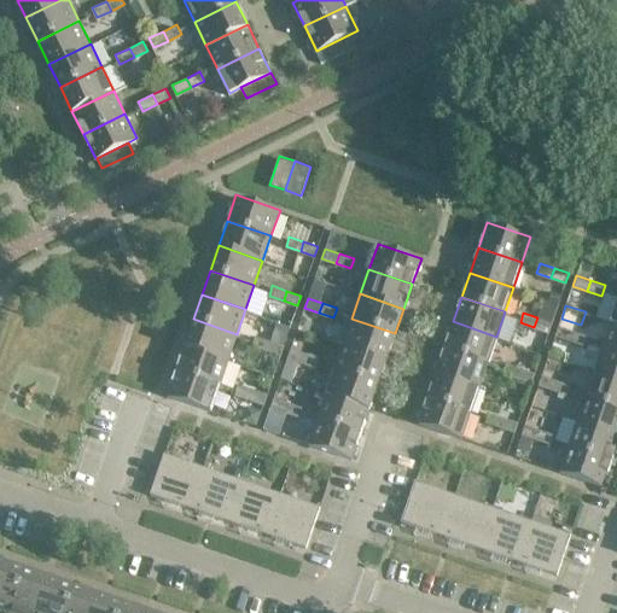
[(552,322),(537,317),(534,327),(548,332),(552,322)]
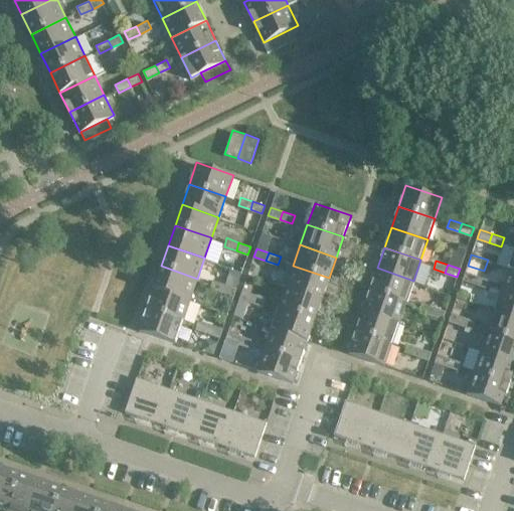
[(197,279),(161,266),(154,287),(190,299),(197,279)]
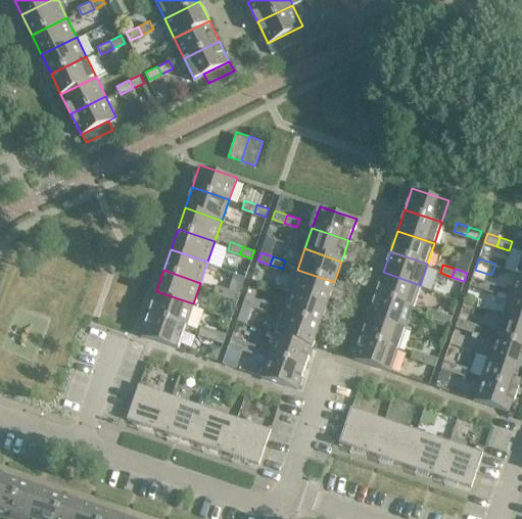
[(334,282),(297,270),(290,290),(327,302),(334,282)]
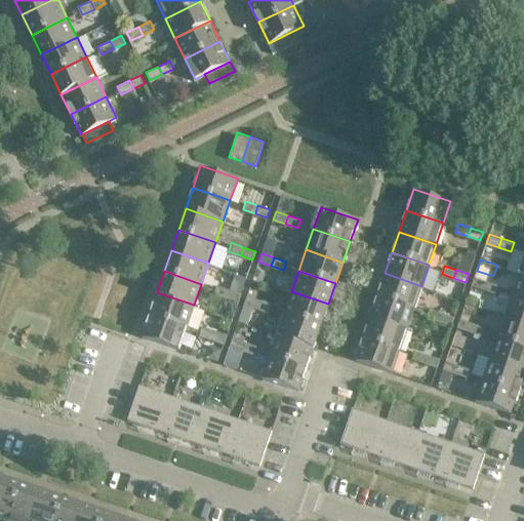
[(421,286),(385,273),(377,294),(414,307),(421,286)]
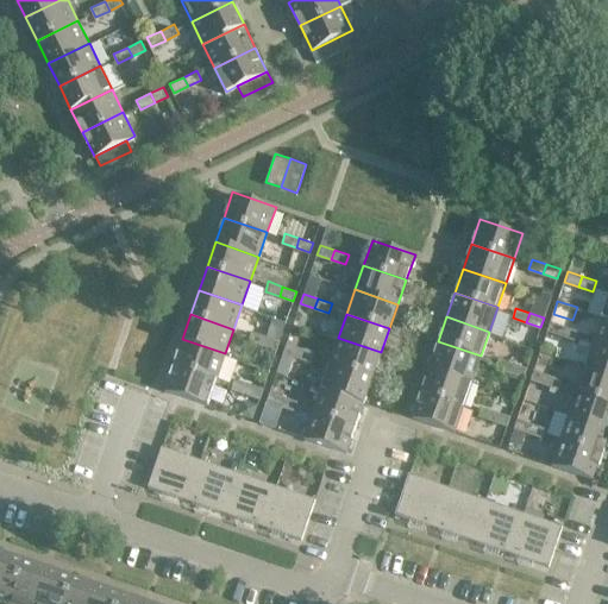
[(607,318),(602,316),(594,340),(607,345),(607,318)]
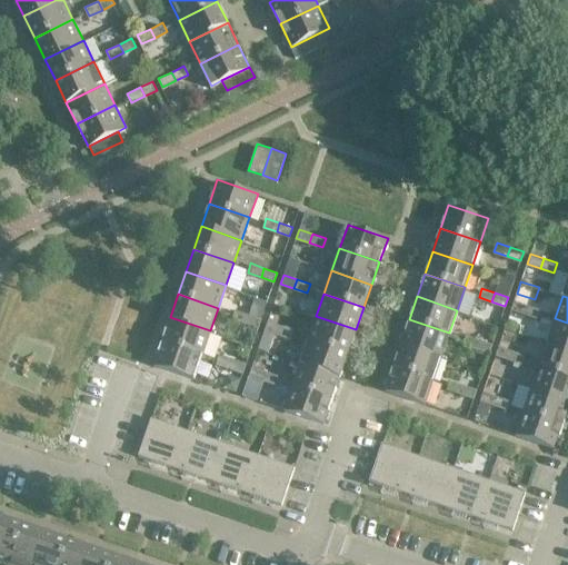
[(528,304),(515,299),(511,308),(525,313),(528,304)]
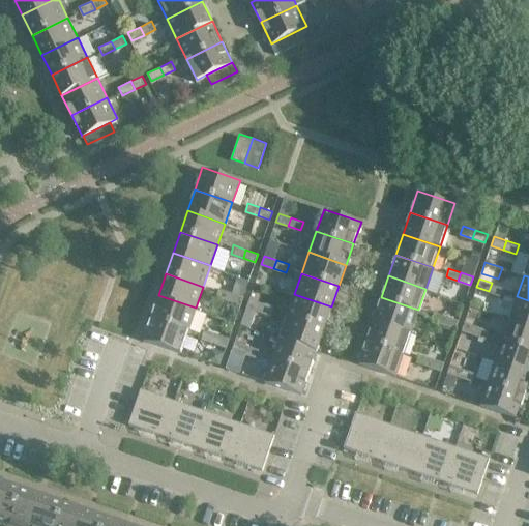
[(504,287),(492,283),(489,291),(501,296),(504,287)]
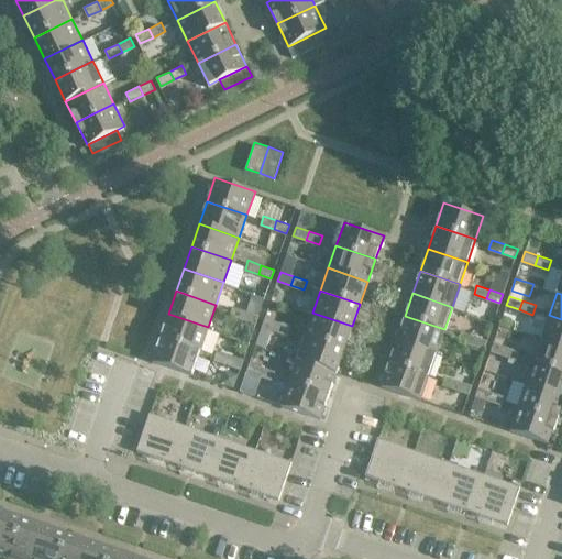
[(230,315),(243,319),(245,309),(233,305),(230,315)]
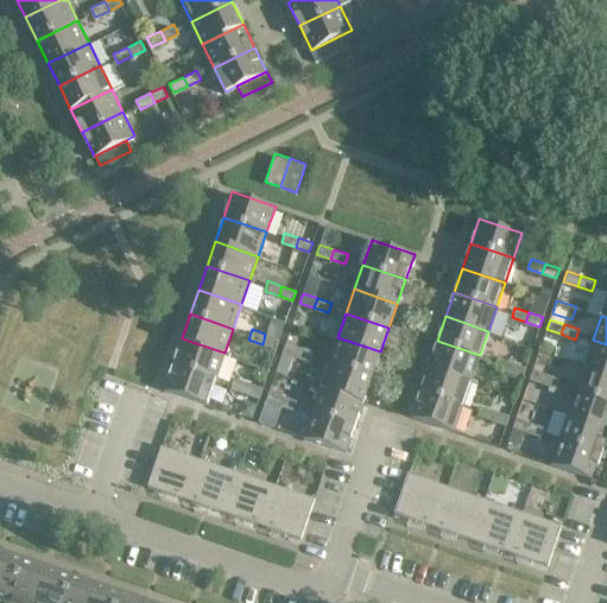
[(279,340),(265,334),(263,344),(277,349),(279,340)]
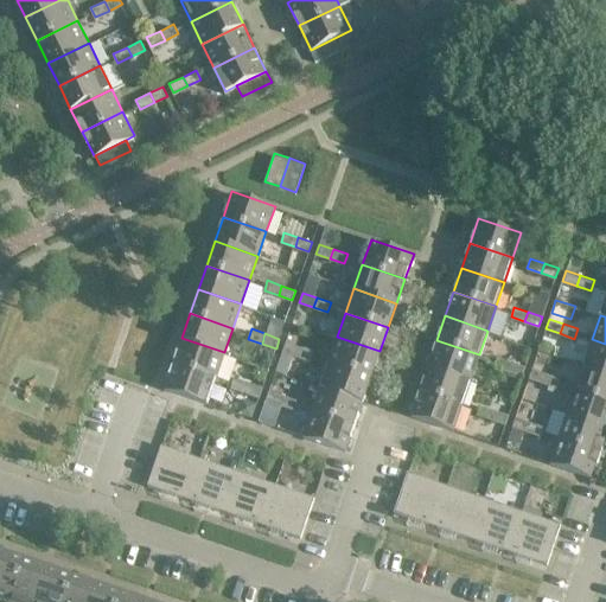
[(380,351),(337,337),(329,360),(371,376),(380,351)]
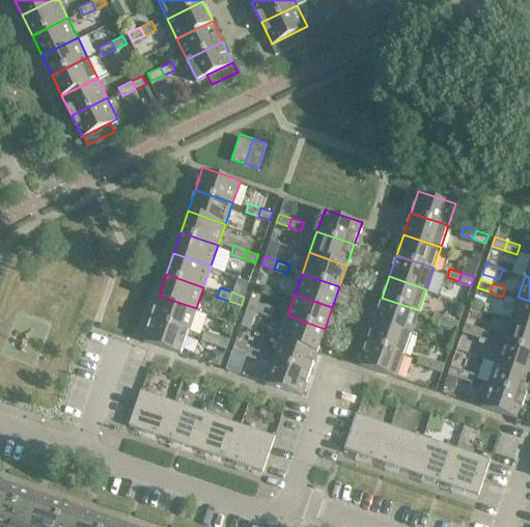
[(196,308),(159,296),(151,316),(189,330),(196,308)]
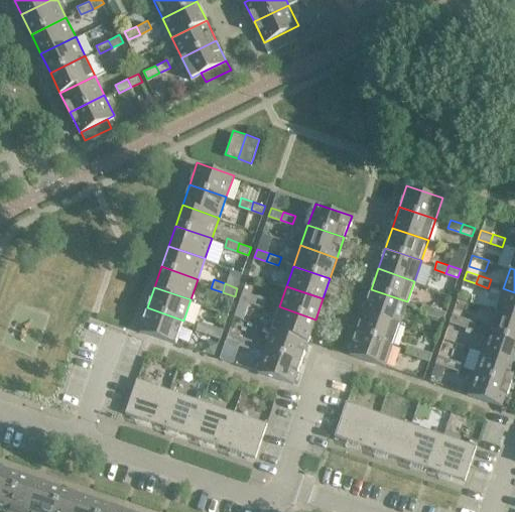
[(514,292),(503,288),(496,309),(514,315),(514,292)]
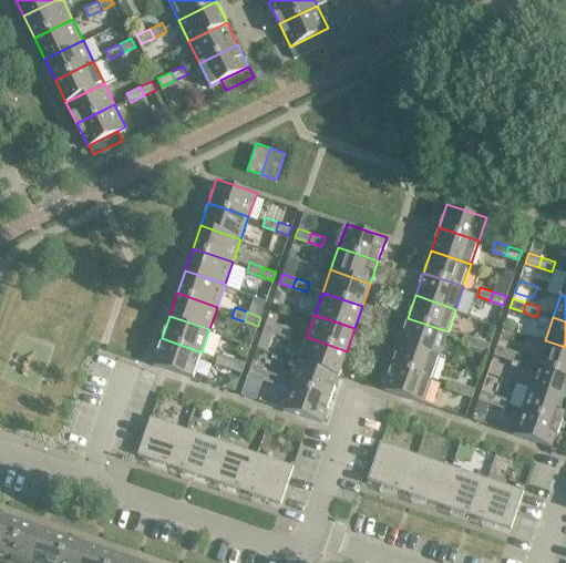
[(280,324),(267,318),(264,328),(277,333),(280,324)]
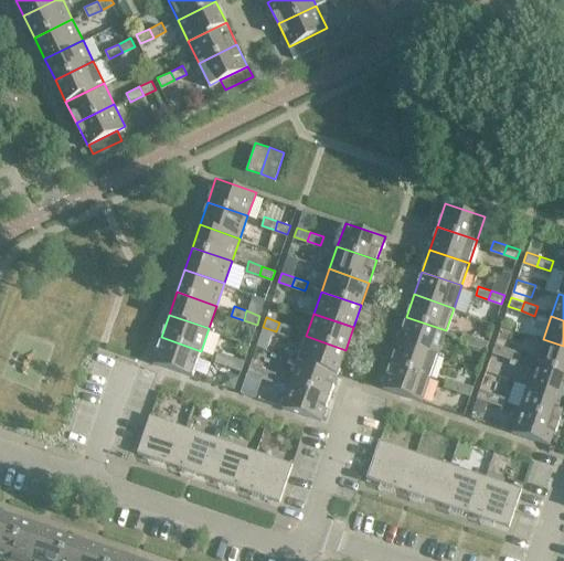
[(446,330),(406,317),(398,339),(438,353),(446,330)]
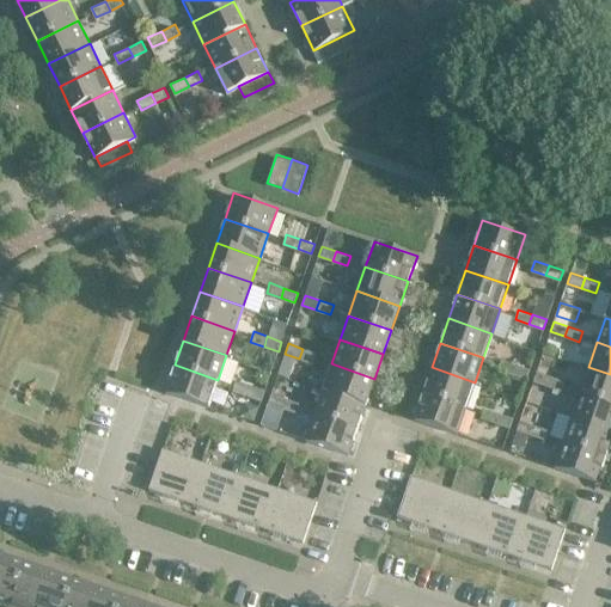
[(317,354),(303,349),(299,359),(313,363),(317,354)]
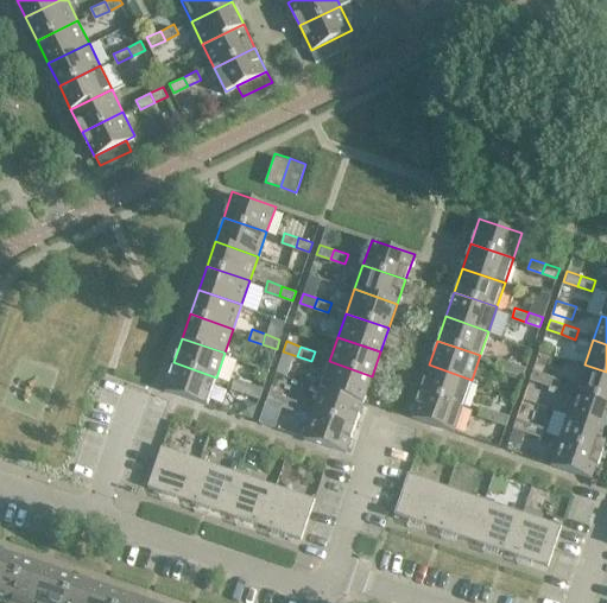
[(495,366),(510,370),(512,361),(498,356),(495,366)]
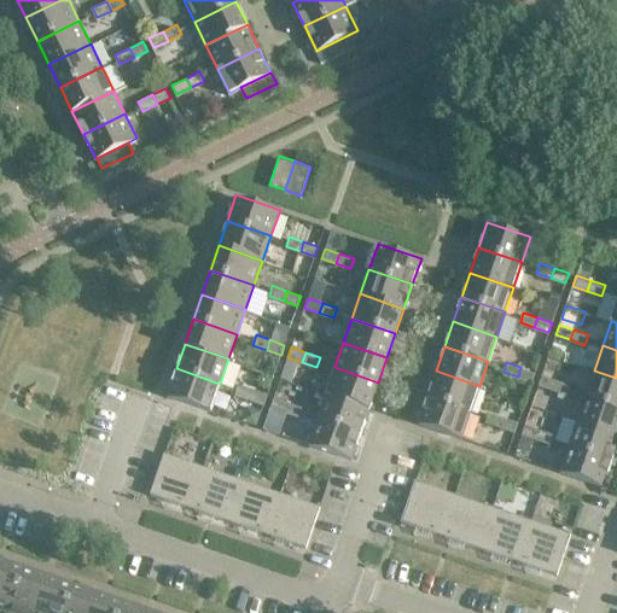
[(378,383),(335,367),(326,392),(371,407),(378,383)]
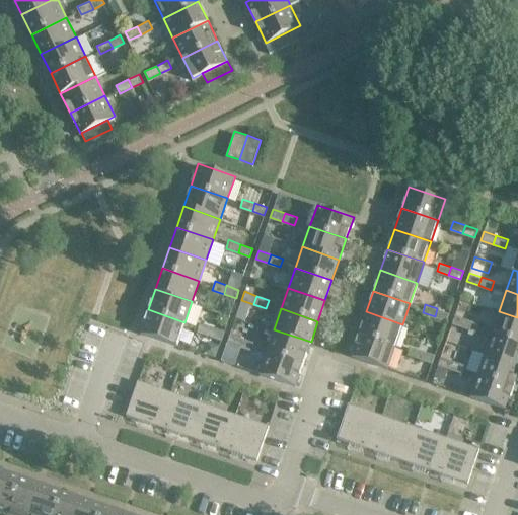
[(449,312),(437,308),(435,316),(446,320),(449,312)]
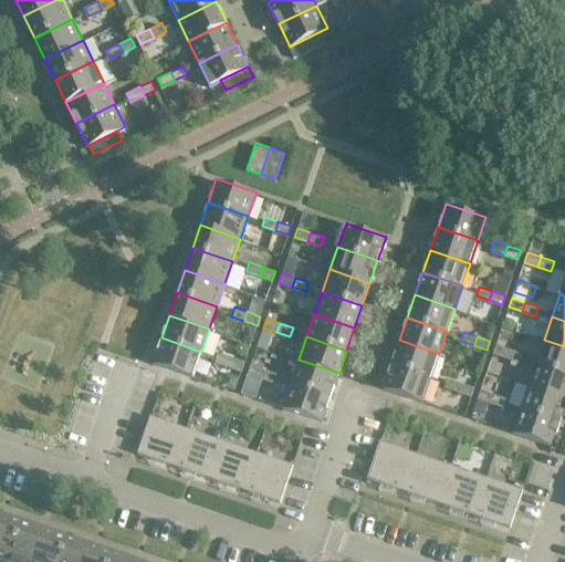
[(201,352),(161,337),(154,362),(194,375),(201,352)]
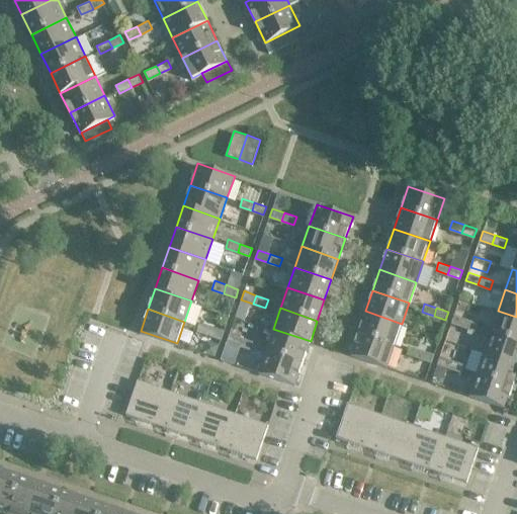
[(402,324),(365,311),(358,332),(395,344),(402,324)]
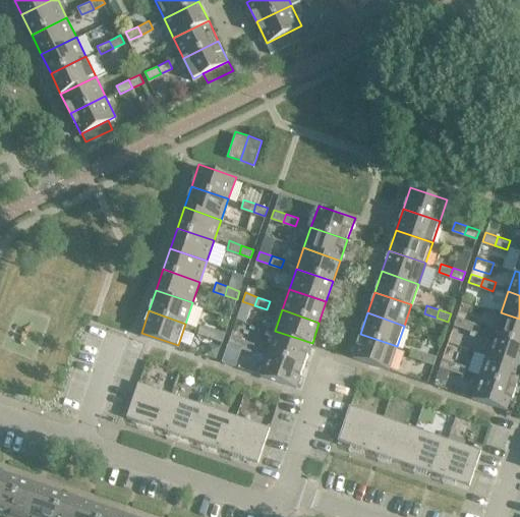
[(519,319),(501,312),(494,333),(519,342),(519,319)]
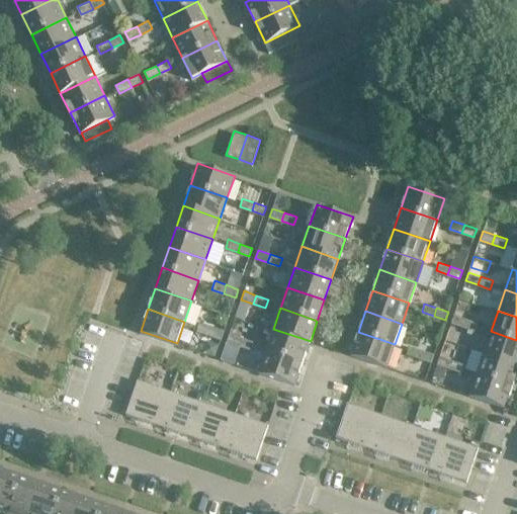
[(466,318),(454,314),(451,322),(463,326),(466,318)]
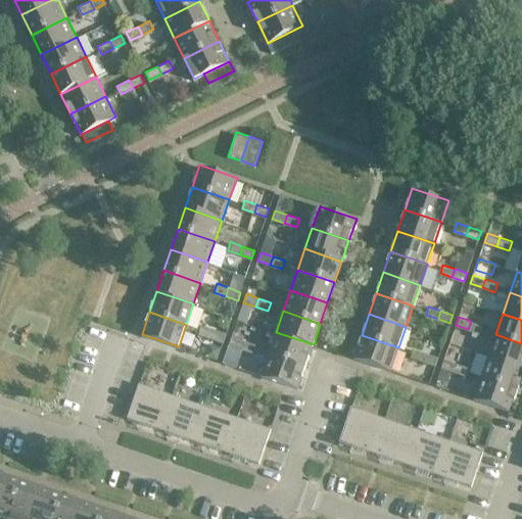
[(483,325),(471,321),(468,329),(480,333),(483,325)]
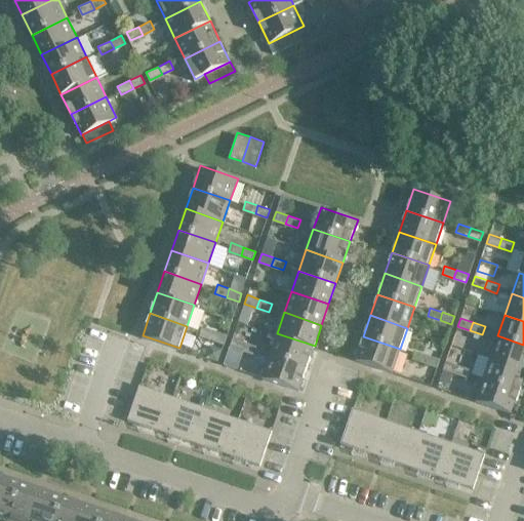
[(200,335),(212,339),(215,330),(203,326),(200,335)]
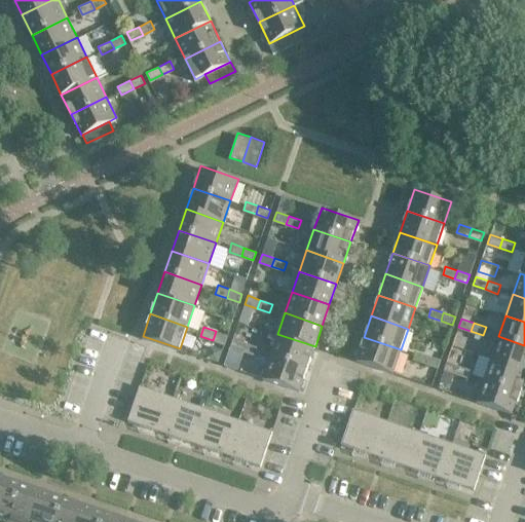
[(227,335),(216,331),(213,340),(225,344),(227,335)]
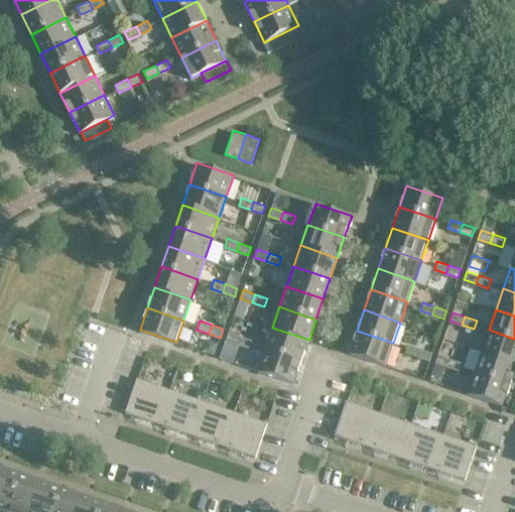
[(309,340),(272,328),(265,348),(301,361),(309,340)]
